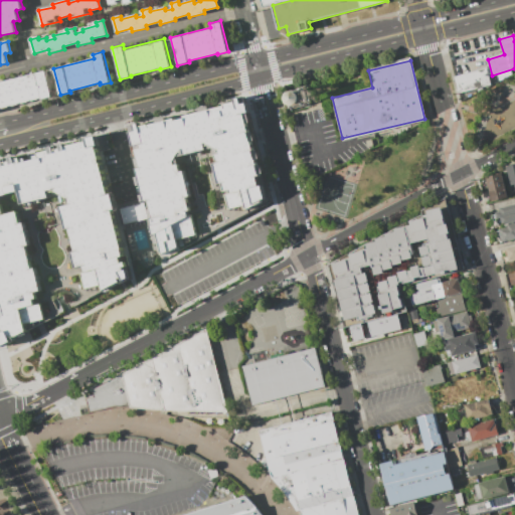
[(458,94),(492,86),(488,68),(454,76),(458,94)]
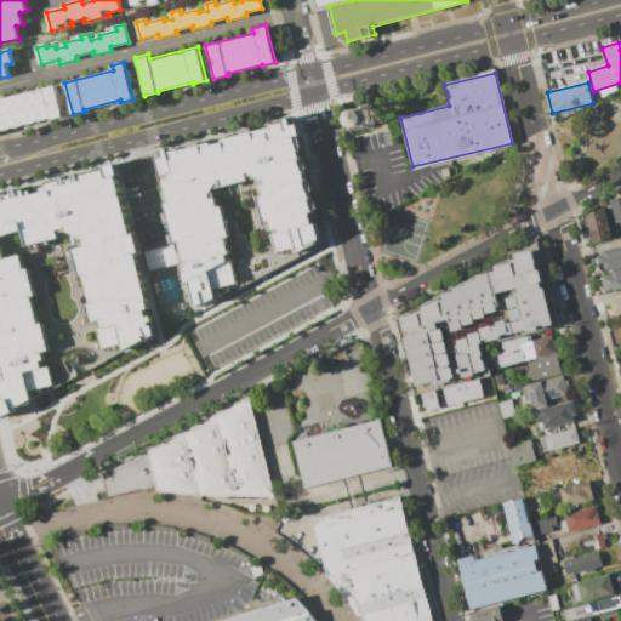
[(0,130),(60,117),(51,85),(0,97),(0,130)]
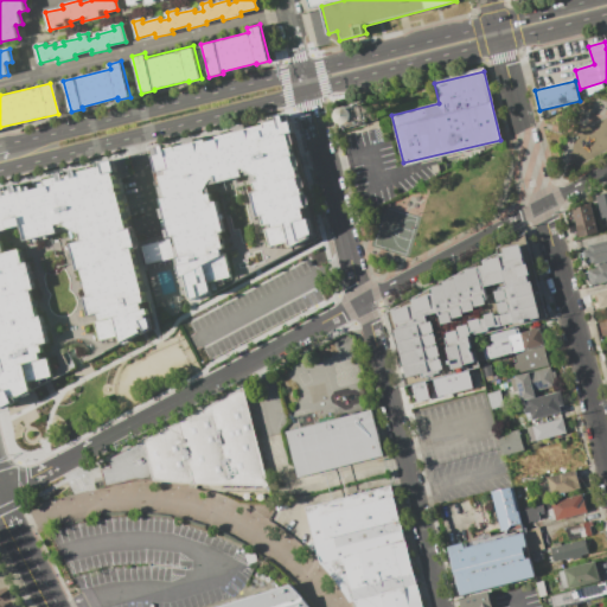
[(343,129),(362,125),(356,103),(338,108),(343,129)]
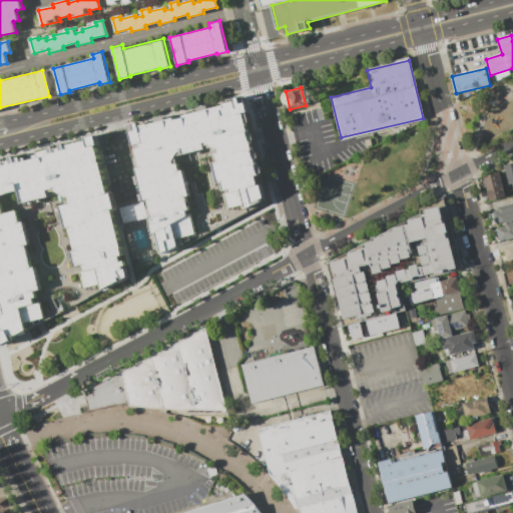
[(159,258),(270,202),(242,97),(129,124),(159,258)]
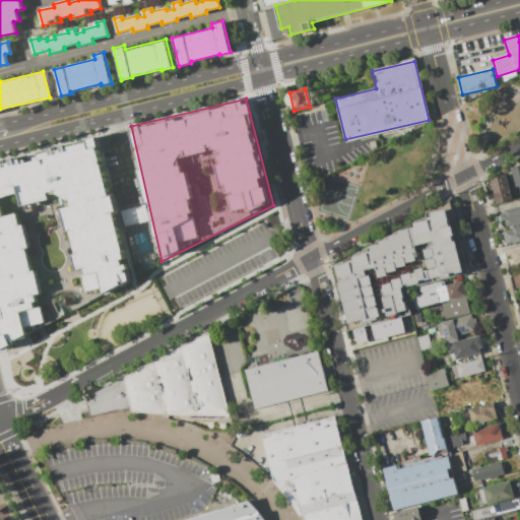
[(95,139),(0,161),(0,344),(1,349),(129,281),(95,139)]
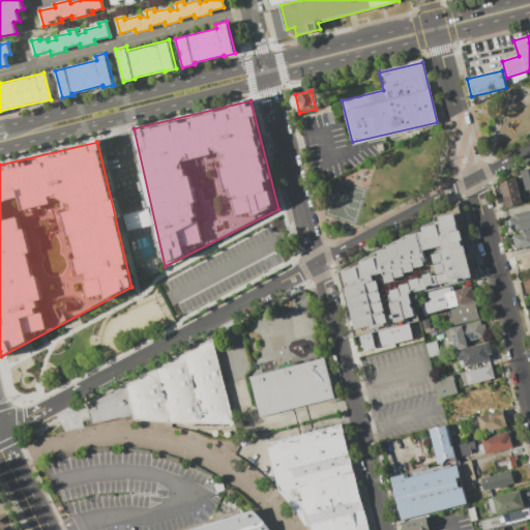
[(529,168),(529,196),(529,192),(525,192),(520,172),(529,168)]
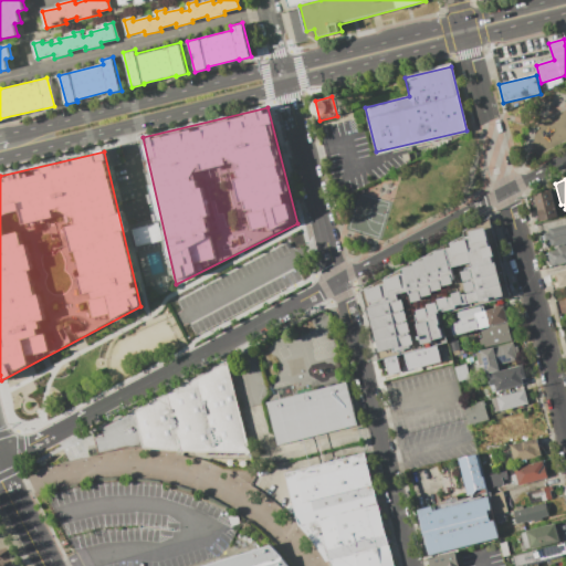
[(558,217),(541,221),(536,206),(532,207),(530,198),(534,197),(534,195),(551,190),(558,217)]
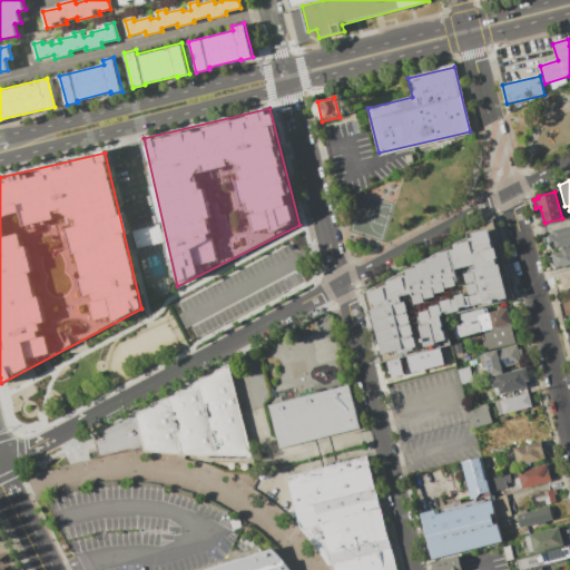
[(130,231),(157,225),(160,243),(134,248),(130,231)]
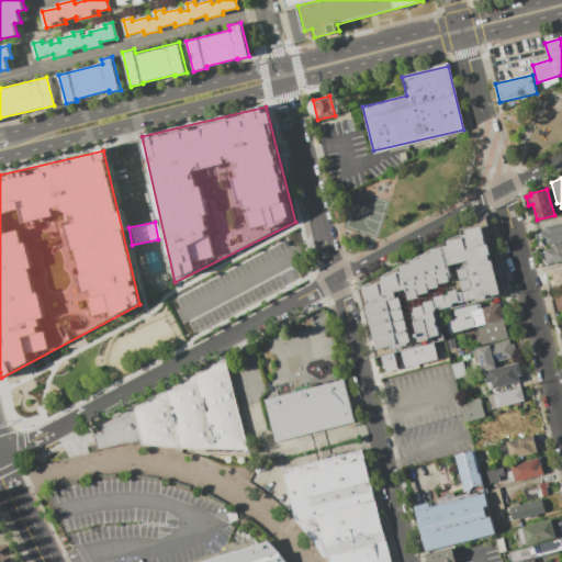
[(561,223),(561,242),(548,246),(546,238),(541,239),(539,232),(546,231),(544,227),(561,223)]
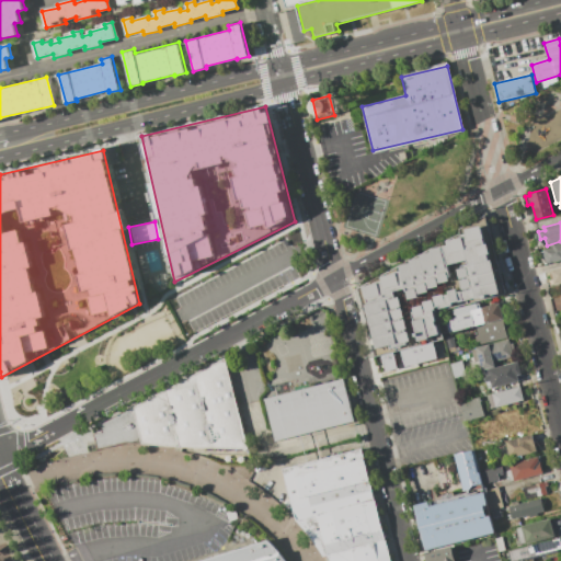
[(419,341),(411,312),(414,311),(413,307),(424,305),(423,302),(435,299),(434,297),(445,294),(445,296),(449,295),(448,292),(457,288),(458,293),(464,290),(458,270),(461,268),(460,266),(468,264),(468,261),(448,266),(451,276),(450,276),(450,281),(439,284),(439,286),(428,288),(430,292),(419,295),(420,297),(409,299),(405,288),(395,292),(397,298),(400,297),(409,329),(405,330),(407,332),(409,331),(412,341),(408,342),(409,344),(391,348),(391,345),(377,348),(366,305),(368,305),(363,287),(376,284),(376,283),(382,281),(381,277),(397,273),(397,272),(401,271),(400,265),(411,263),(410,260),(421,258),(421,254),(432,252),(431,250),(448,244),(447,241),(461,238),(461,236),(467,233),(466,230),(481,226),(485,243),(488,243),(490,254),(489,254),(490,260),(492,260),(501,293),(476,299),(476,298),(454,304),(454,305),(441,309),(439,307),(436,308),(436,310),(434,310),(441,335),(419,341)]
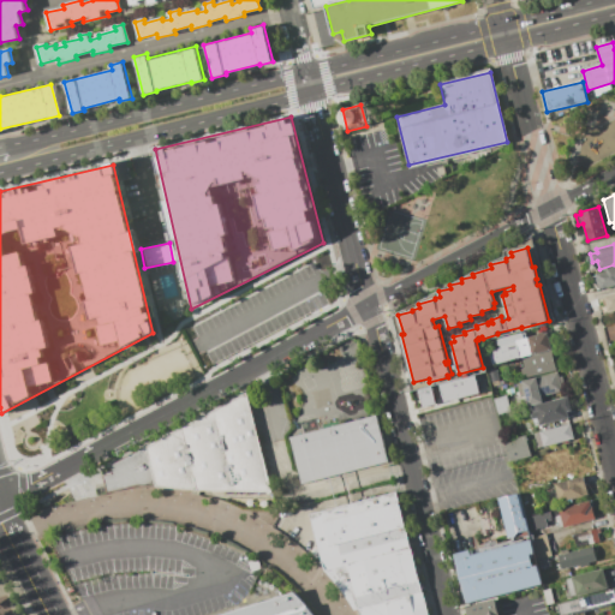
[(614,266),(614,285),(599,290),(596,278),(599,273),(605,272),(605,268),(614,266)]
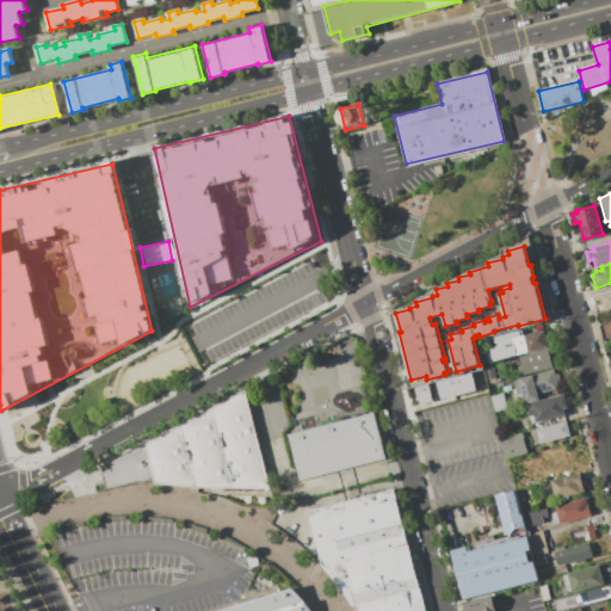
[(610,290),(610,307),(603,310),(599,294),(610,290)]
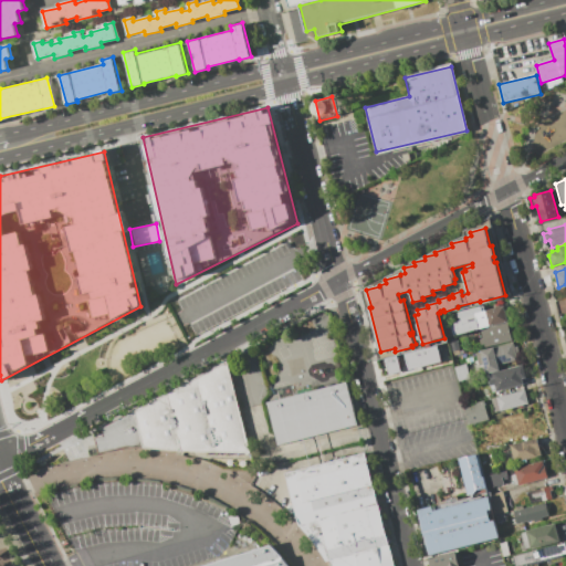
[(503,305),(507,322),(448,337),(441,315),(481,305),(482,312),(495,307),(494,306),(500,304),(501,306),(503,305)]
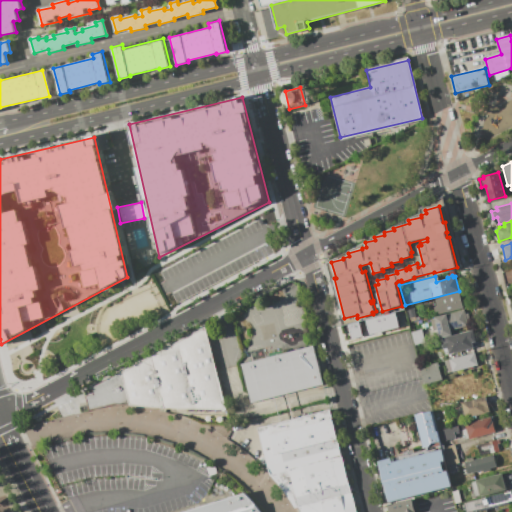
[(459,292),(463,307),(435,314),(433,307),(437,306),(435,298),(459,292)]
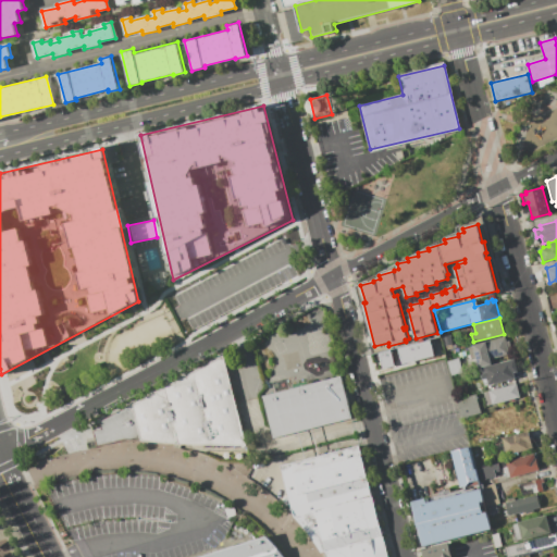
[(450,336),(453,344),(444,346),(442,338),(450,336)]
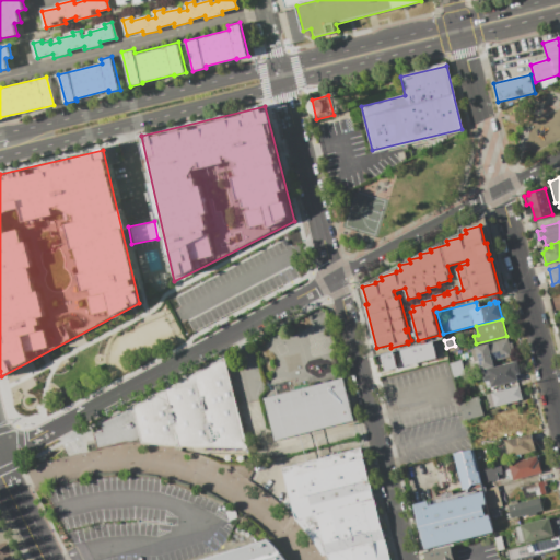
[(475,347),(506,338),(512,356),(493,361),(494,366),(480,370),(475,347)]
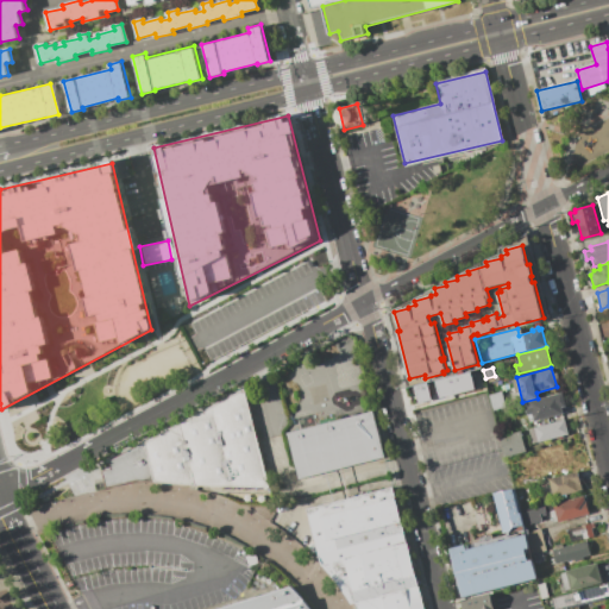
[(481,370),(487,391),(470,396),(464,375),(481,370)]
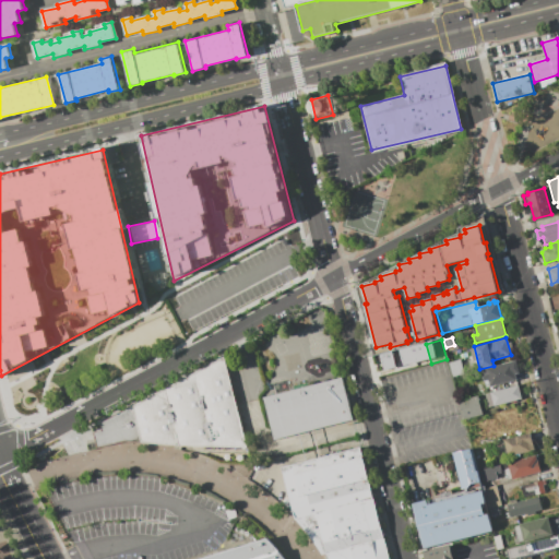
[(381,356),(411,348),(414,357),(411,358),(413,366),(395,370),(396,375),(387,377),(381,356)]
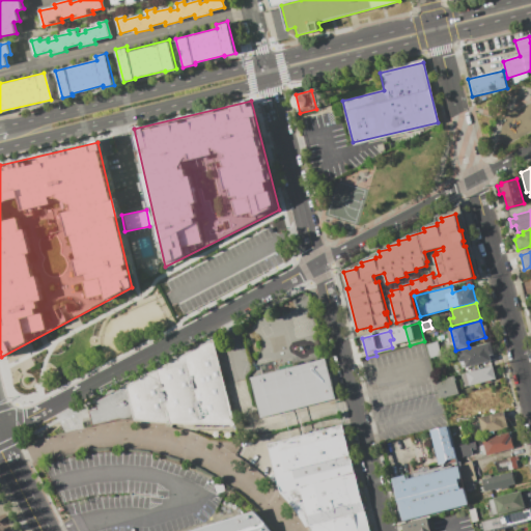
[(213,339),(234,425),(170,423),(134,420),(119,418),(93,424),(90,411),(98,410),(95,401),(213,339)]
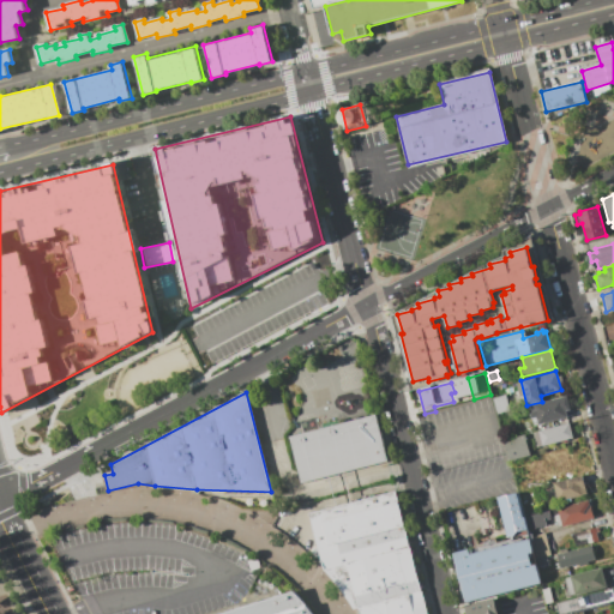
[(493,398),(506,395),(511,410),(497,414),(493,398)]
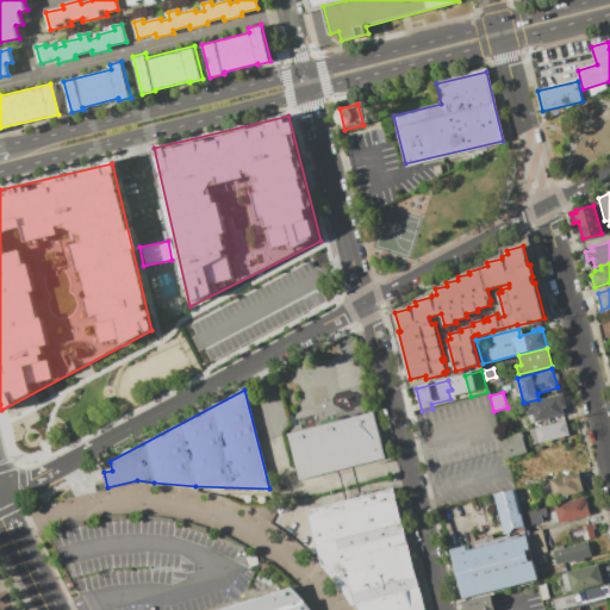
[(564,393),(568,408),(564,409),(565,414),(536,422),(534,414),(527,416),(524,404),(564,393)]
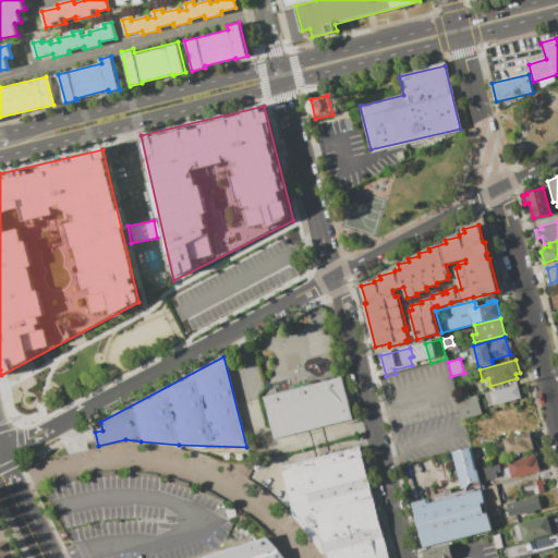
[(274,441),(352,422),(341,379),(263,399),(274,441)]
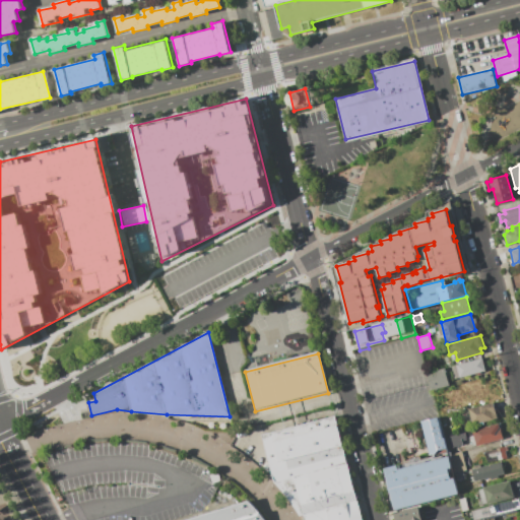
[(451,367),(482,359),(485,371),(455,379),(451,367)]
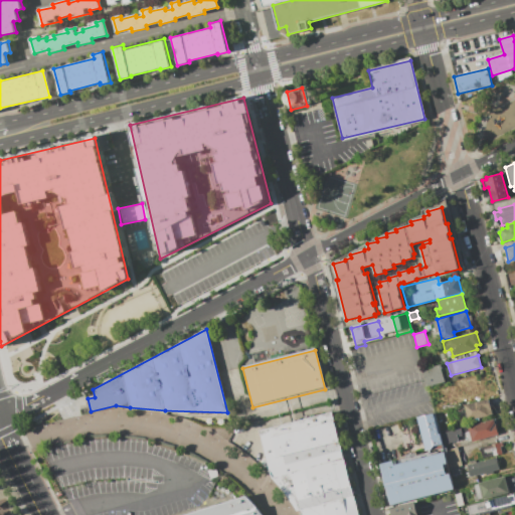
[(422,369),(440,365),(445,382),(427,386),(422,369)]
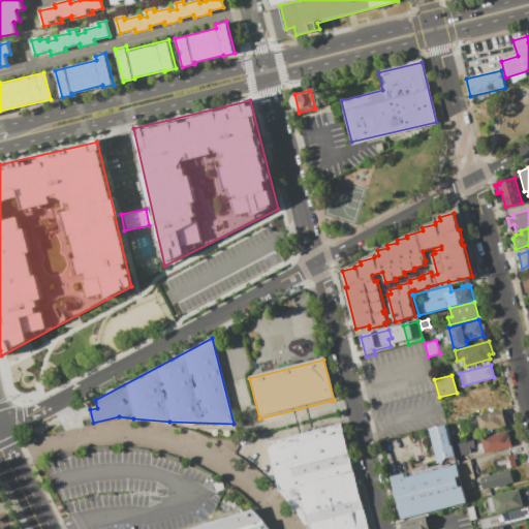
[(501,410),(505,426),(480,433),(476,416),(501,410)]
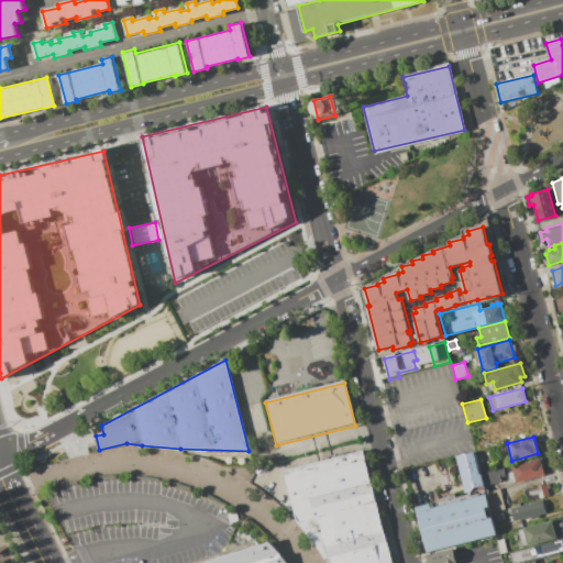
[(475,451),(484,486),(474,488),(474,489),(465,493),(455,456),(475,451)]
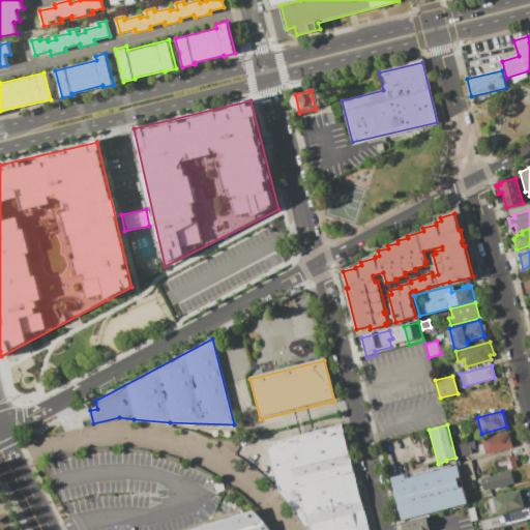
[(268,445),(348,427),(374,529),(312,529),(312,527),(306,527),(294,506),(282,494),(268,445)]
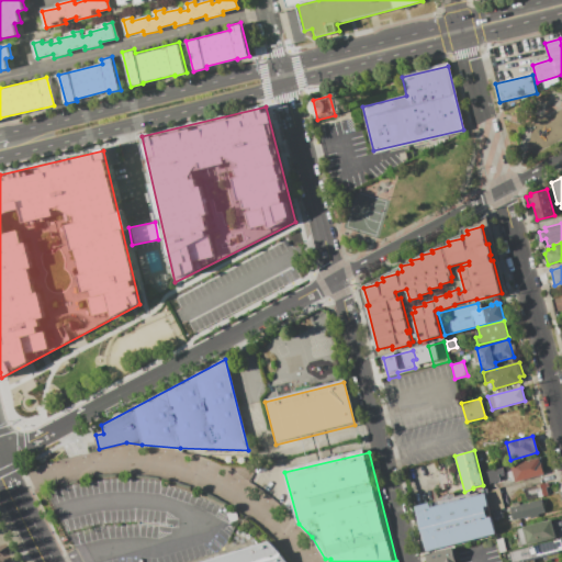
[(544,474),(514,482),(509,465),(539,457),(544,474)]
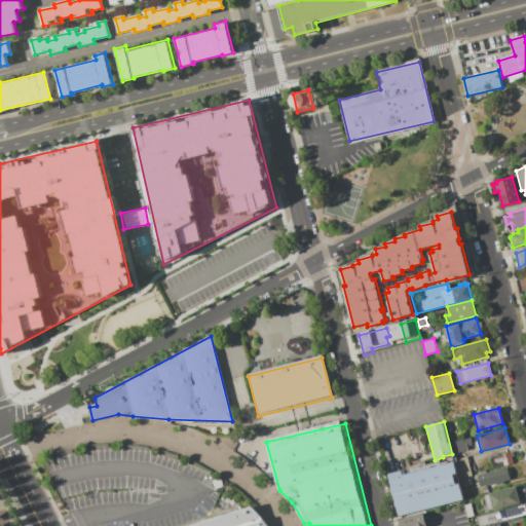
[(467,450),(453,454),(450,442),(470,437),(472,444),(466,446),(467,450)]
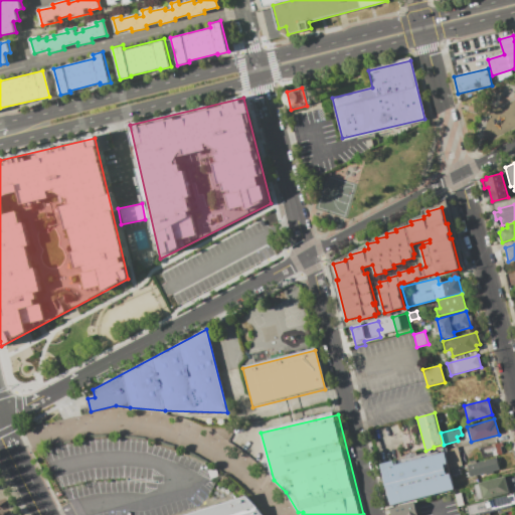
[(502,454),(482,459),(479,448),(501,442),(503,447),(500,447),(502,454)]
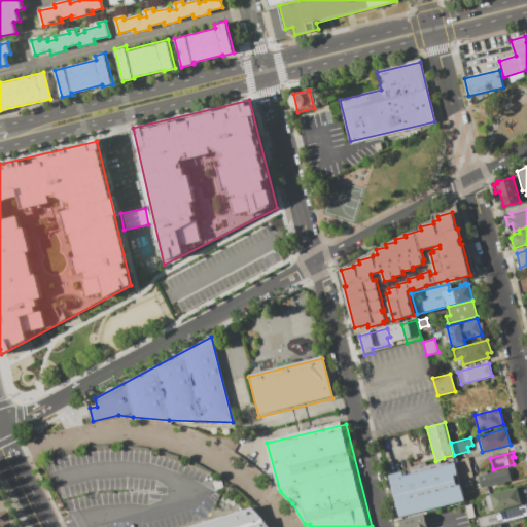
[(472,477),(461,480),(456,460),(467,457),(472,477)]
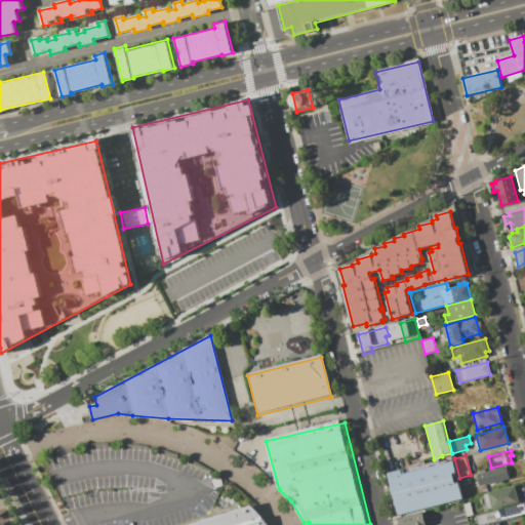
[(463,498),(398,515),(387,473),(452,456),(456,473),(453,474),(455,484),(459,483),(463,498)]
